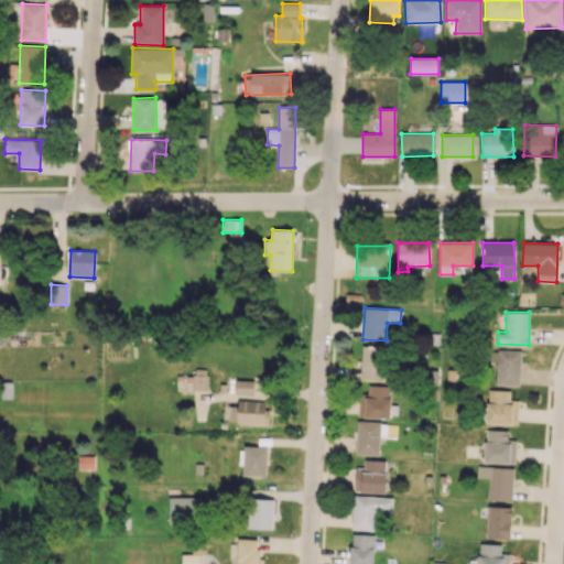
[(383,379),(384,346),(361,346),(360,378),(383,379)]
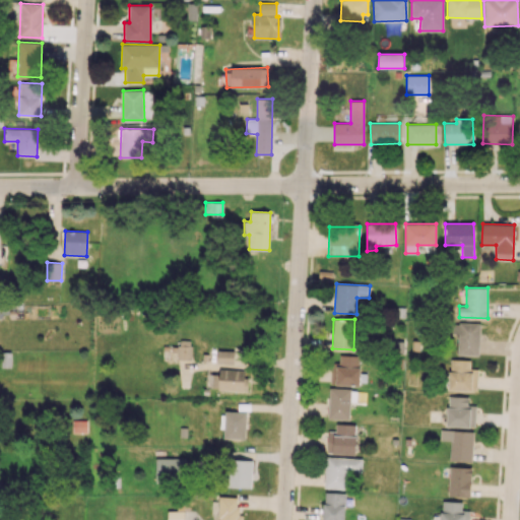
[(458,354),(479,355),(479,323),(451,322),(451,334),(458,334),(458,354)]
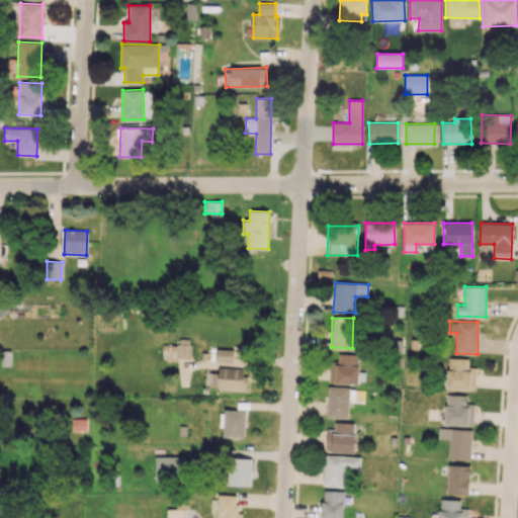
[(190,339),(177,339),(177,358),(190,358),(190,339)]
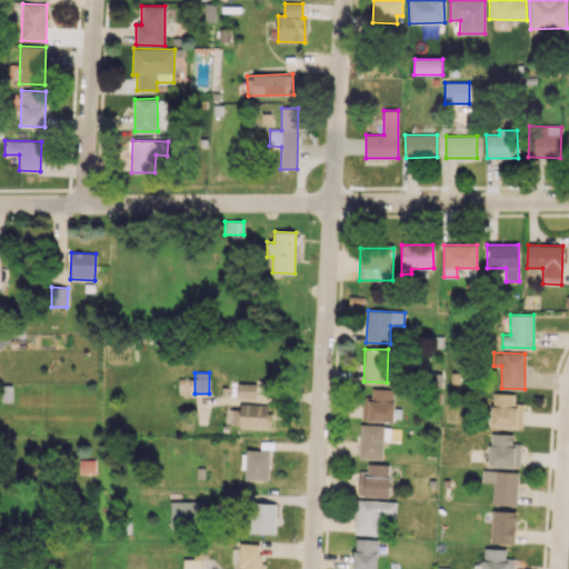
[(238,398),(256,398),(256,383),(238,383),(238,398)]
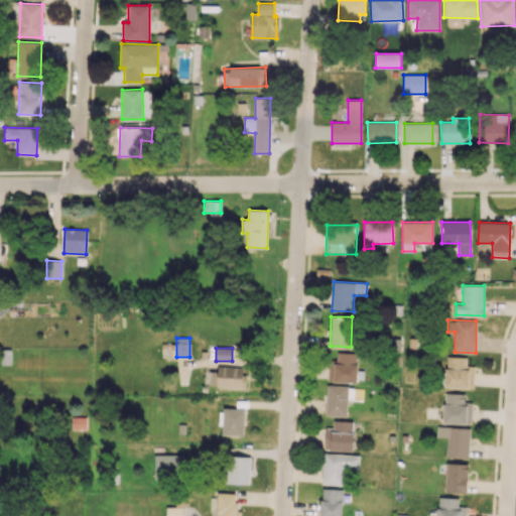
[(328,381),(356,382),(357,353),(338,352),(337,363),(329,363),(328,381)]
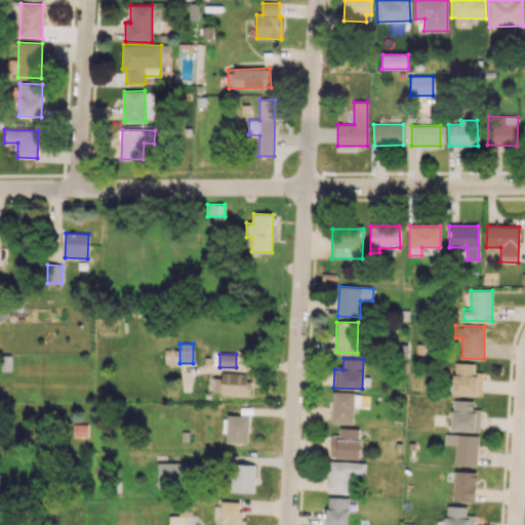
[(481,395),(482,372),(475,372),(475,363),(454,363),(453,394),(481,395)]
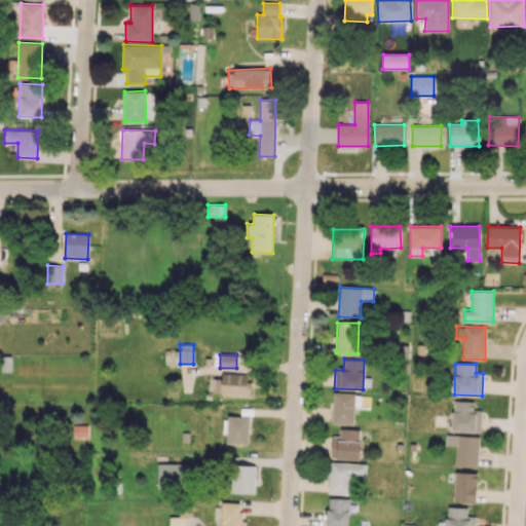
[(250,396),(251,374),(222,373),(221,379),(214,378),(213,393),(250,396)]
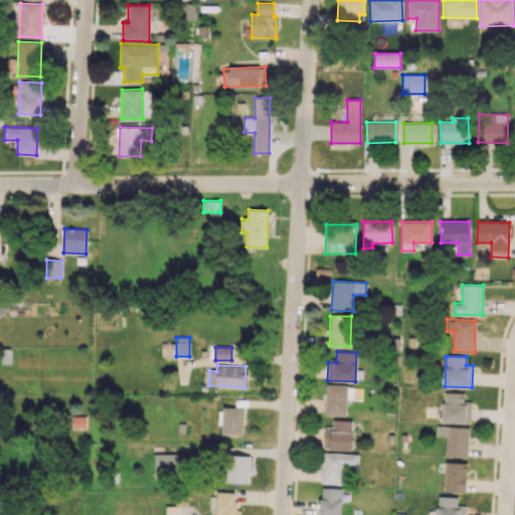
[(346,415),(347,384),(326,384),(325,414),(346,415)]
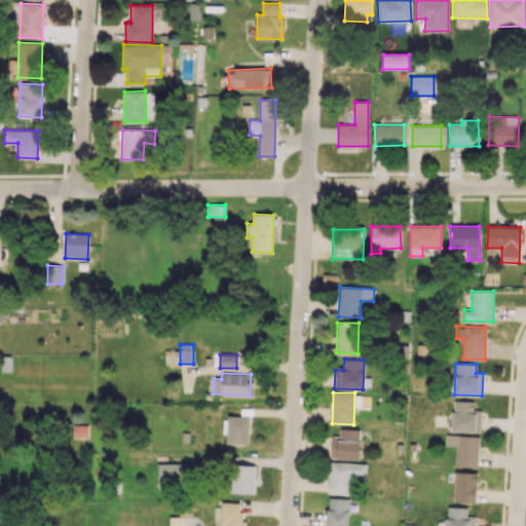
[(474,402),(453,401),(452,430),(480,433),(482,410),(474,410),(474,402)]
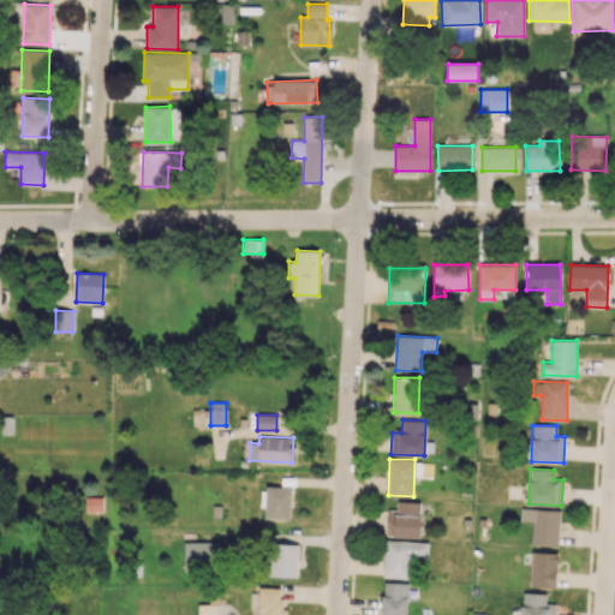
[(264,518),(290,519),(291,487),(266,485),(264,518)]
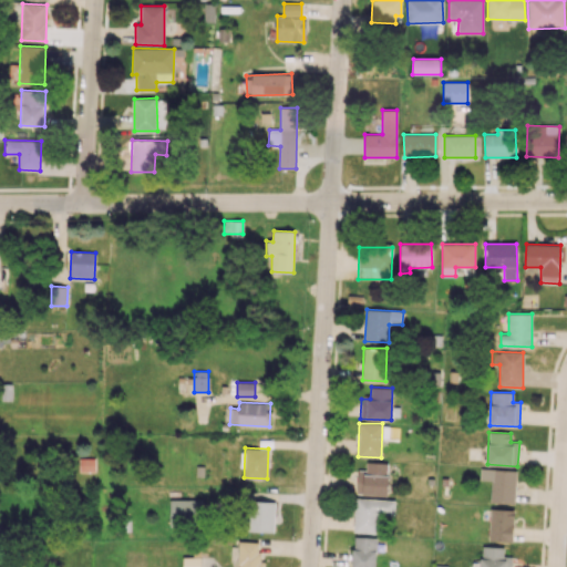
[(389,463),(367,462),(366,471),(358,471),(357,494),(387,495),(389,463)]
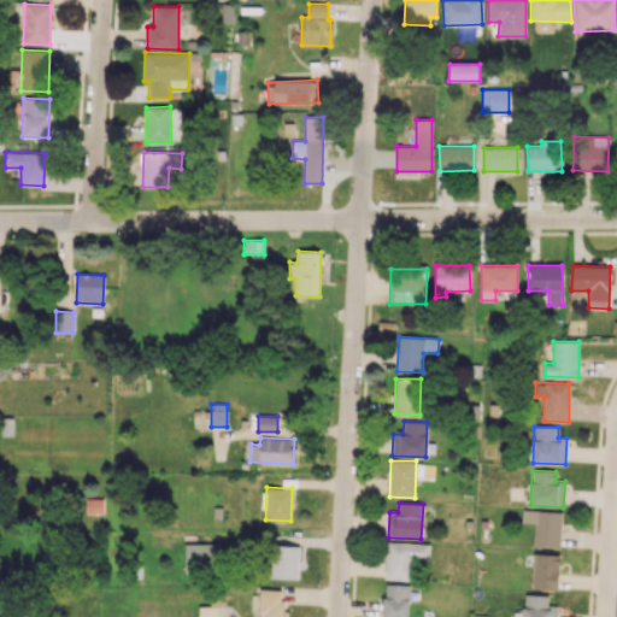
[(535,523),(534,547),(560,548),(562,511),(523,510),(522,522),(535,523)]
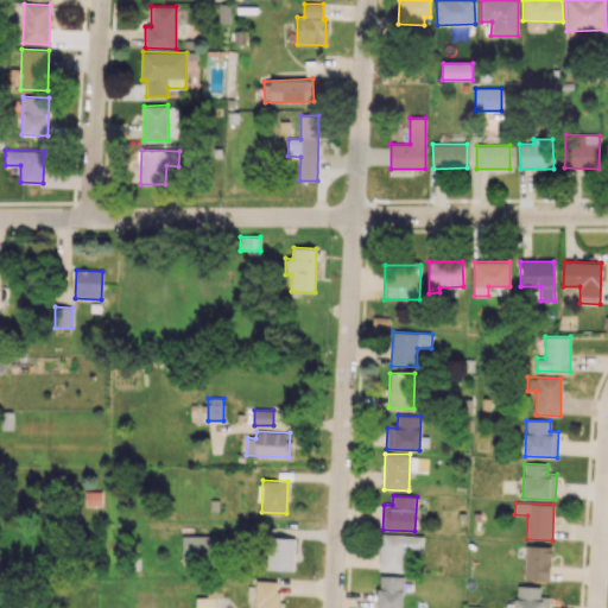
[(405,571),(406,553),(423,555),(424,536),(381,534),(379,570),(405,571)]
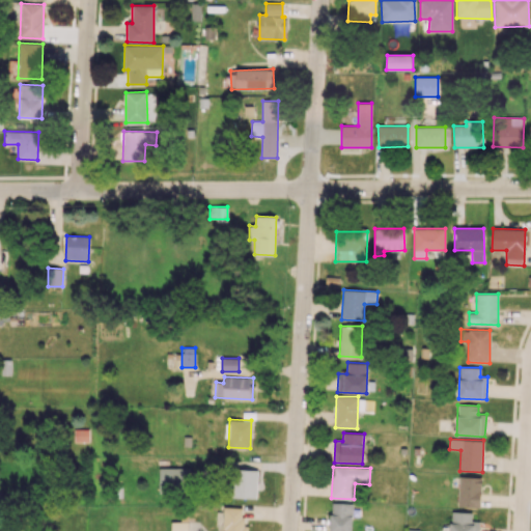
[(190,468),(159,468),(158,488),(189,488),(190,468)]
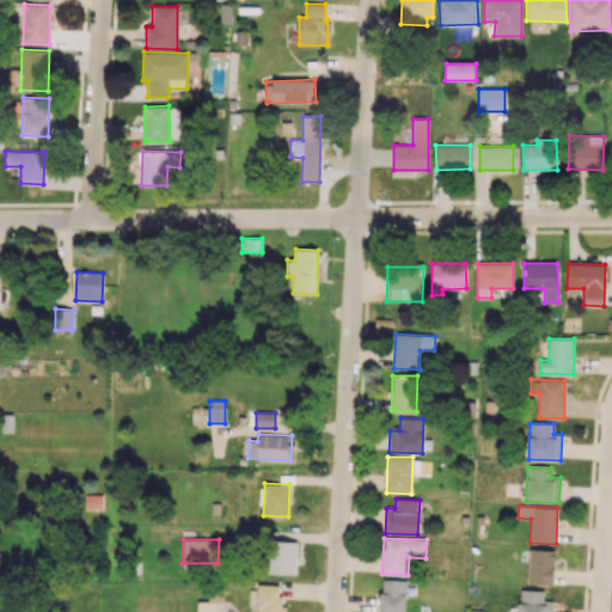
[(297,542),(269,542),(268,574),(295,574),(297,542)]
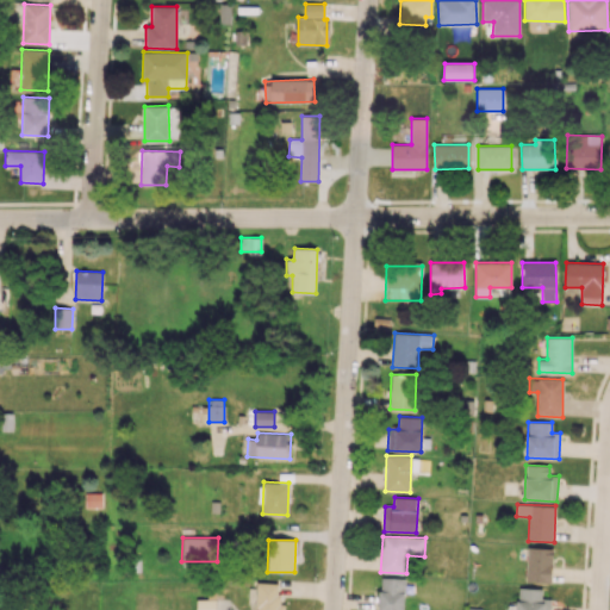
[(552,583),(553,548),(527,547),(526,582),(552,583)]
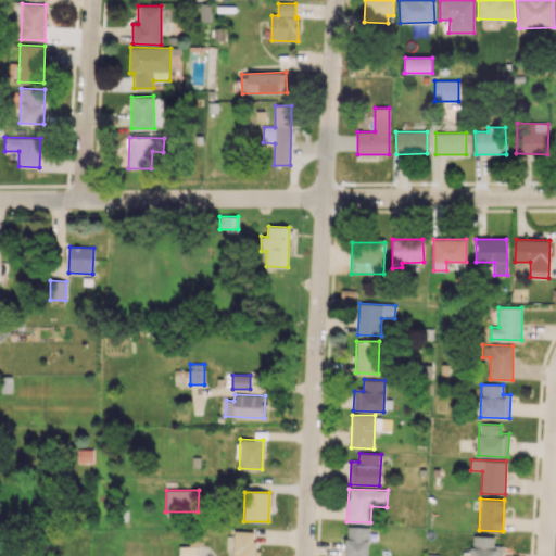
[(367,555),(369,527),(346,526),(344,555),(367,555)]
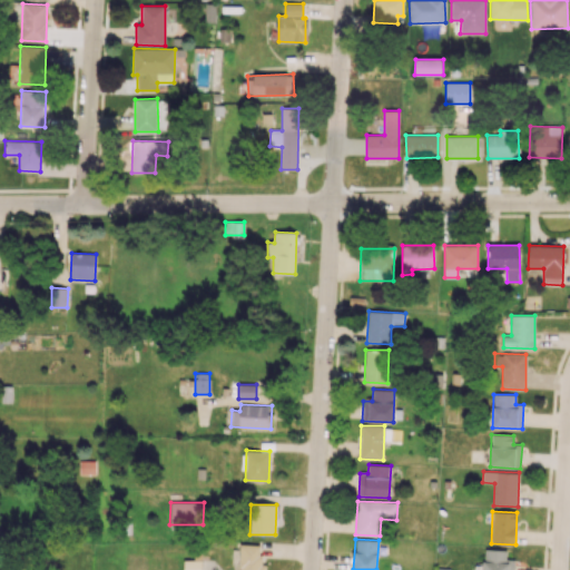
[(261,569),(263,546),(241,544),(239,569),(261,569)]
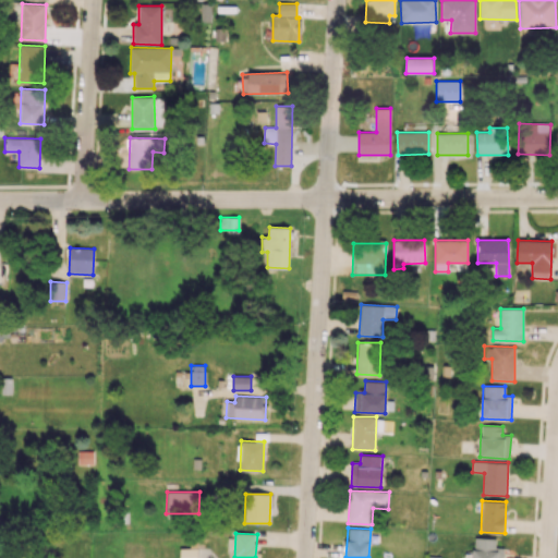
[(502,557),(504,548),(496,548),(496,537),(473,537),(472,557),(502,557)]
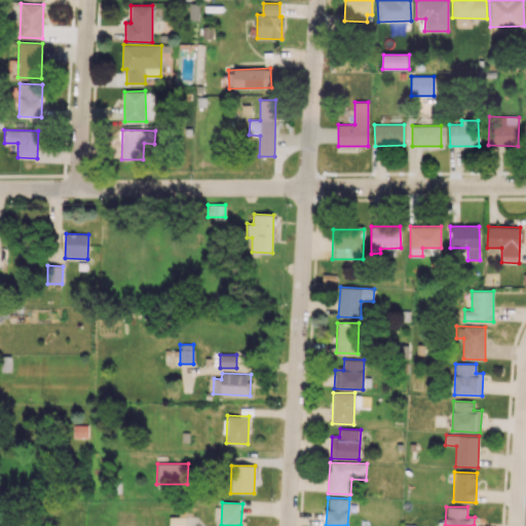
[(170,525),(185,525),(186,517),(170,517),(170,525)]
